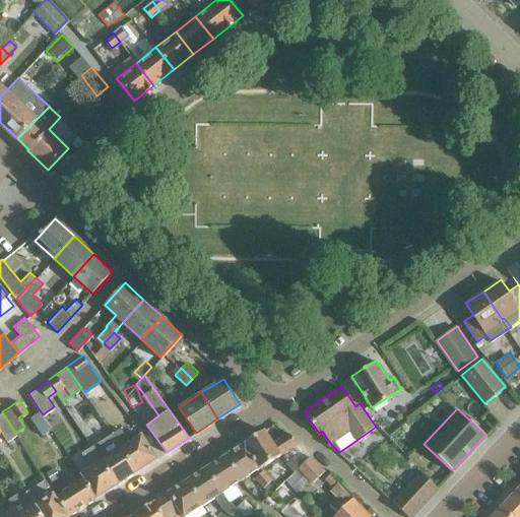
[(40,410),(30,416),(42,435),(51,429),(42,415),(43,414),(40,410)]
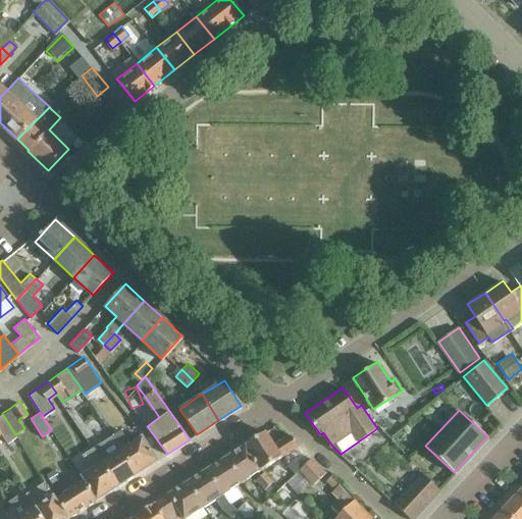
[(2,413),(0,414),(0,431),(1,431),(8,442),(16,436),(15,434),(2,413)]
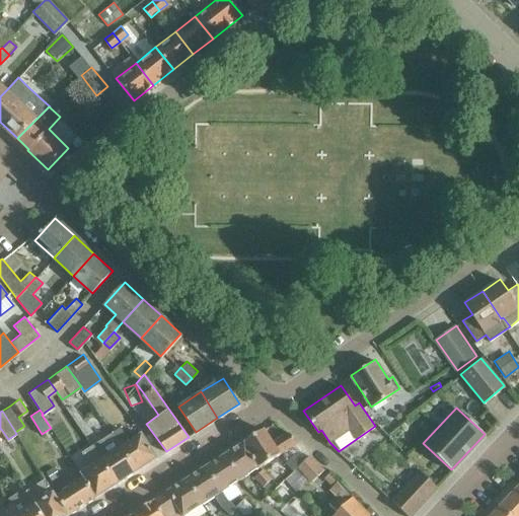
[(157,457),(140,432),(129,440),(120,427),(113,432),(121,445),(137,470),(157,457)]
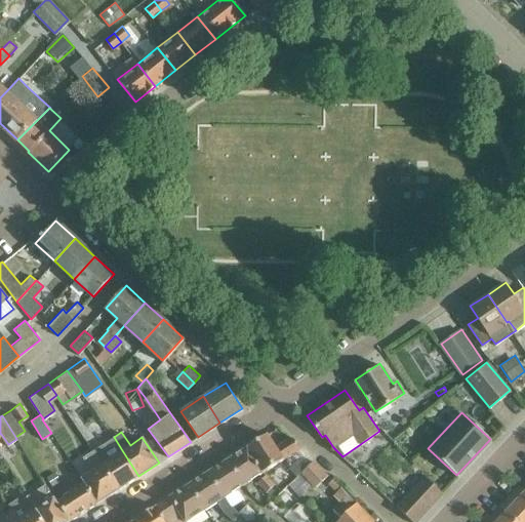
[(266,434),(247,446),(264,472),(303,447),(291,437),(275,447),(266,434)]
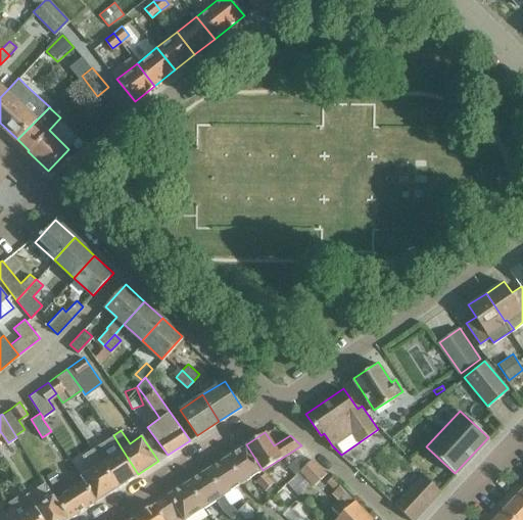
[(138,474),(122,448),(113,435),(93,448),(101,462),(117,487),(138,474)]
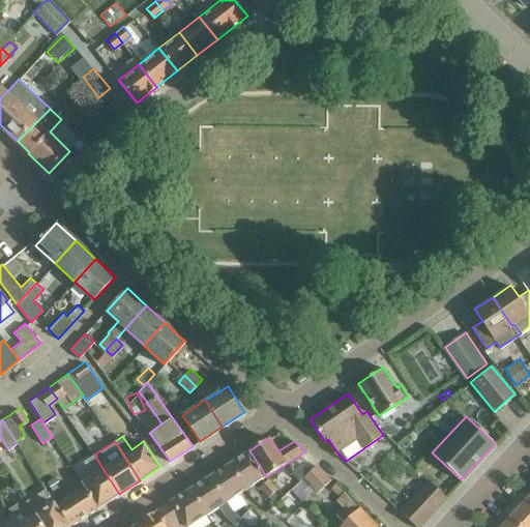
[(249,450),(229,463),(246,489),(266,476),(249,450)]
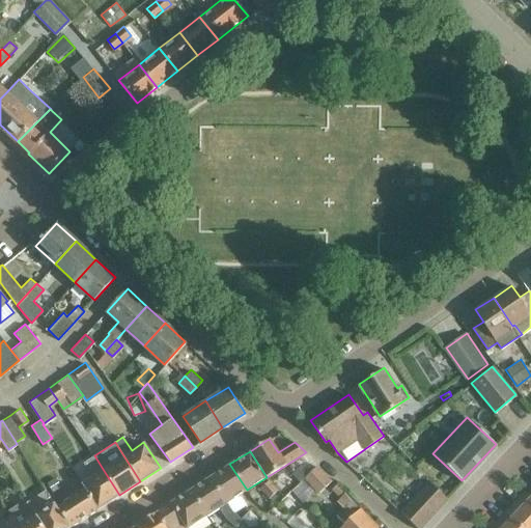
[(119,495),(103,469),(94,455),(83,463),(92,476),(82,482),(85,487),(99,508),(119,495)]
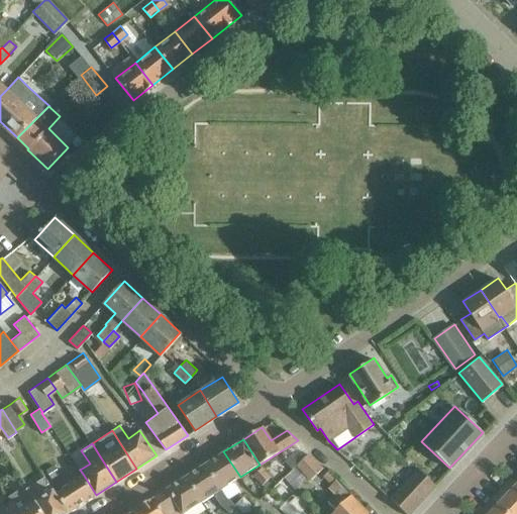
[(240,477),(223,451),(204,464),(221,490),(240,477)]
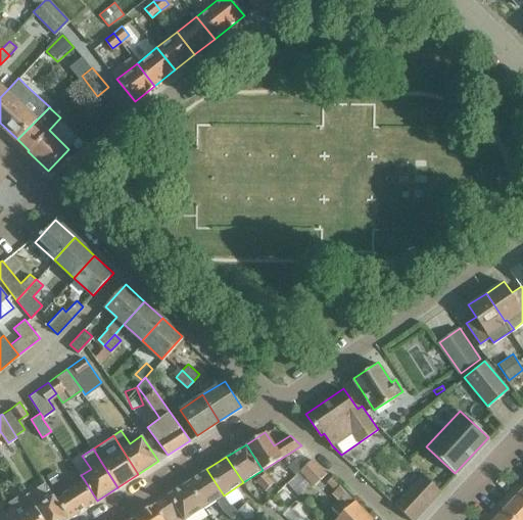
[(314,484),(326,473),(312,459),(299,471),(311,482),(314,484)]
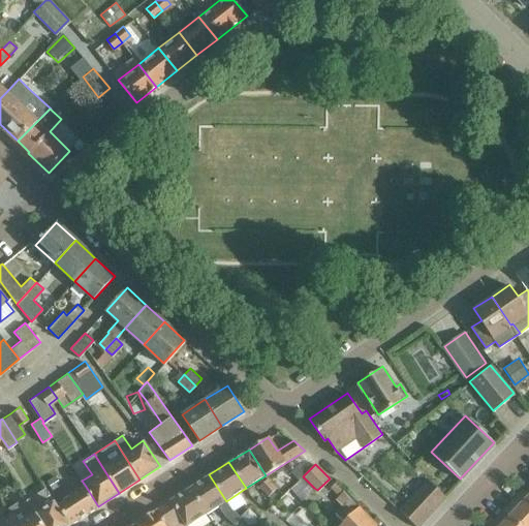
[(209,474),(190,487),(207,513),(217,506),(223,517),(230,509),(225,501),(226,501),(209,474)]
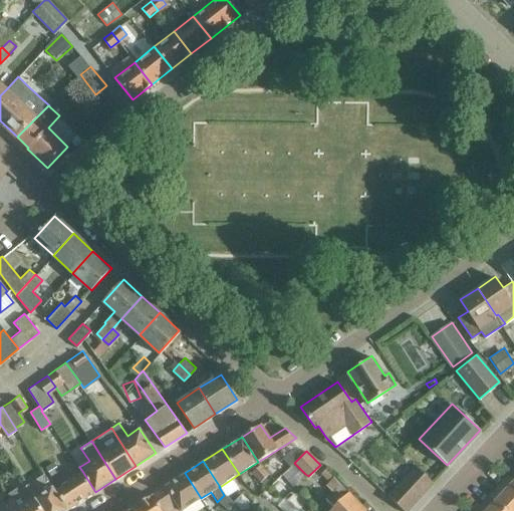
[(50,476),(58,470),(53,462),(45,467),(50,476)]
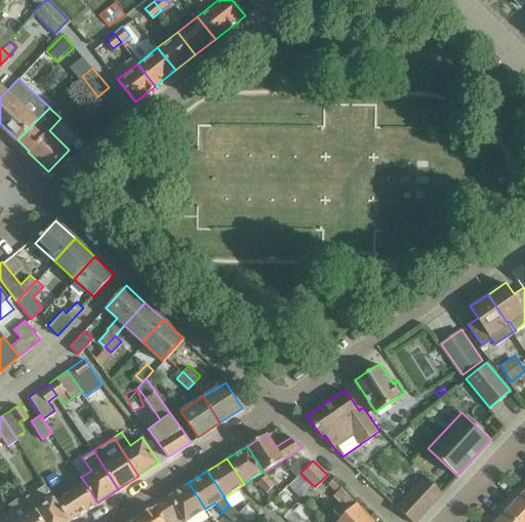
[(300,473),(288,484),(298,496),(312,484),(300,473)]
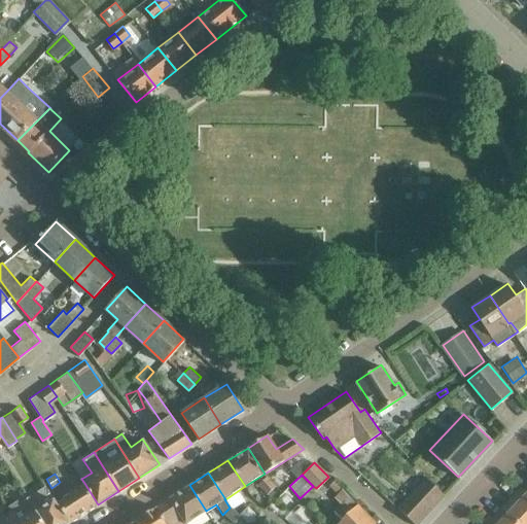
[(267,493),(275,486),(267,476),(258,484),(267,493)]
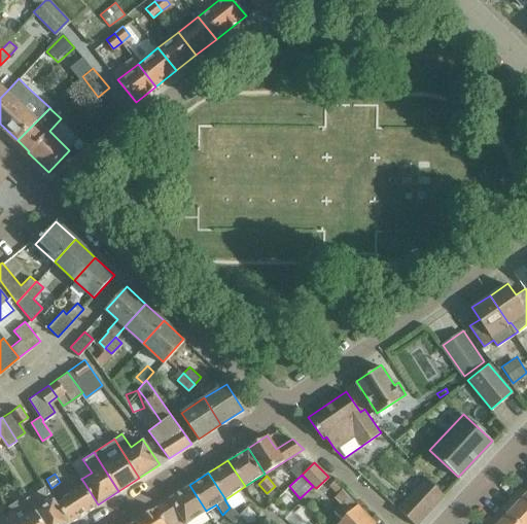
[(425,478),(397,509),(414,523),(416,523),(444,494),(443,493),(425,478)]
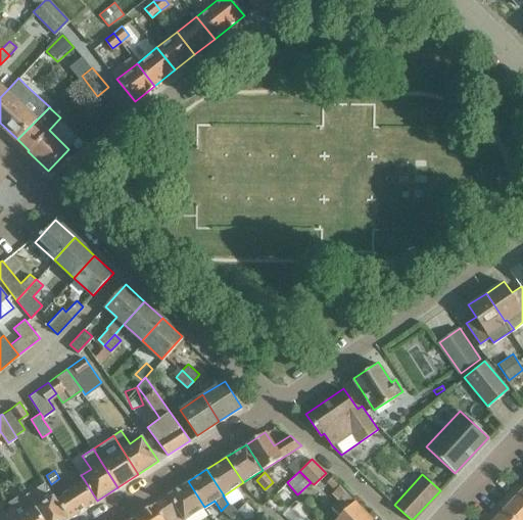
[(97,501),(84,479),(55,498),(68,519),(97,501)]
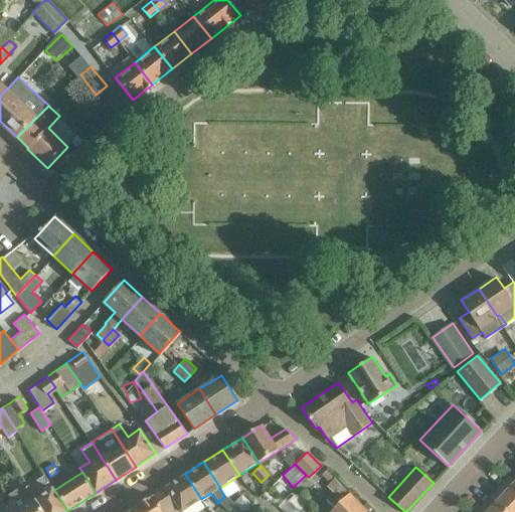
[(43,474),(33,480),(26,485),(43,511),(65,511),(67,511),(54,490),(43,474)]
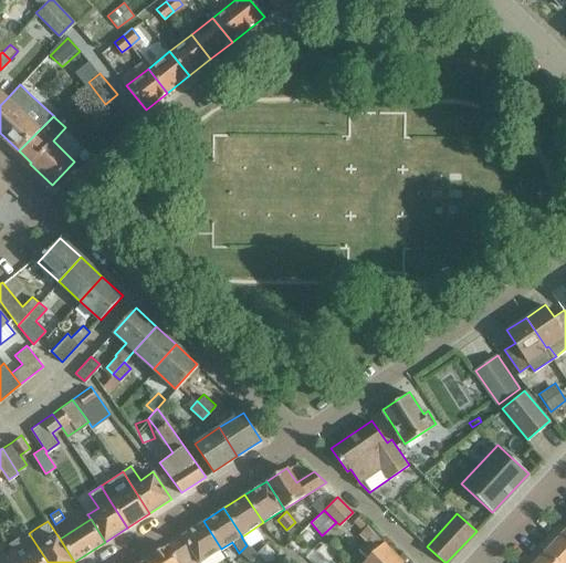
[(203,521),(167,544),(178,562),(199,562),(221,549),(203,521)]
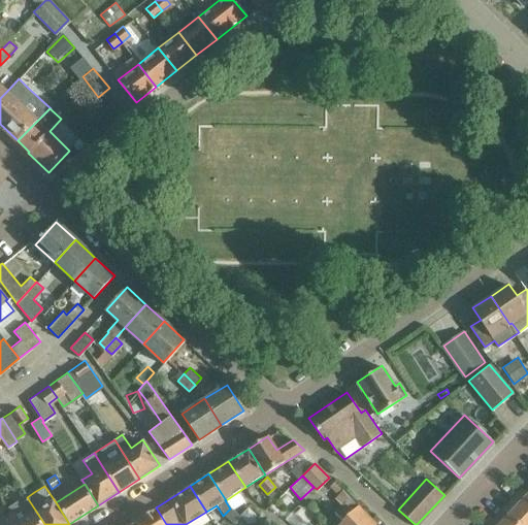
[(342,521),(337,524),(375,524),(357,505),(358,504),(351,498),(342,489),(334,497),(342,505),(335,514),(342,521)]
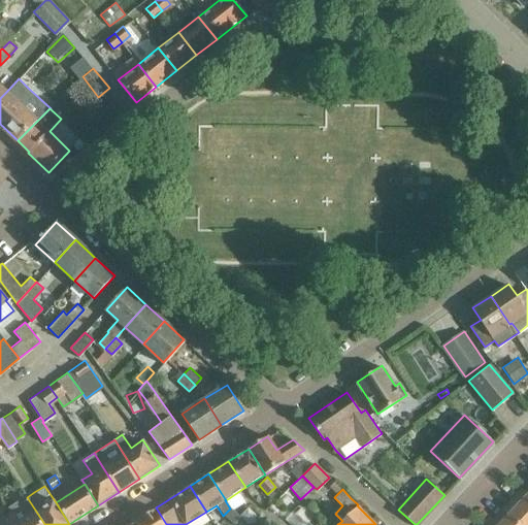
[(527,524),(527,499),(524,496),(506,514),(519,524),(527,524)]
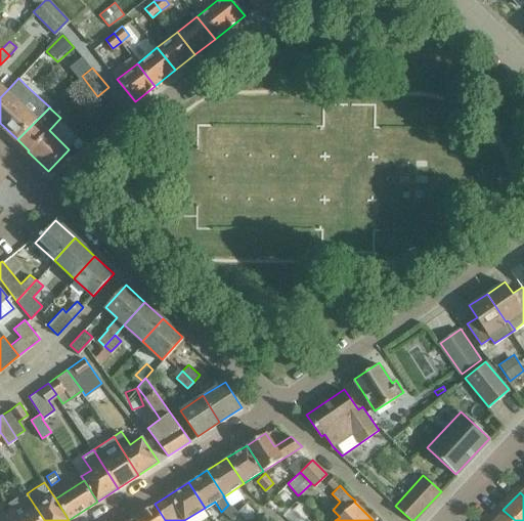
[(44,520),(27,493),(18,498),(10,504),(11,506),(10,507),(17,519),(18,520),(44,520)]
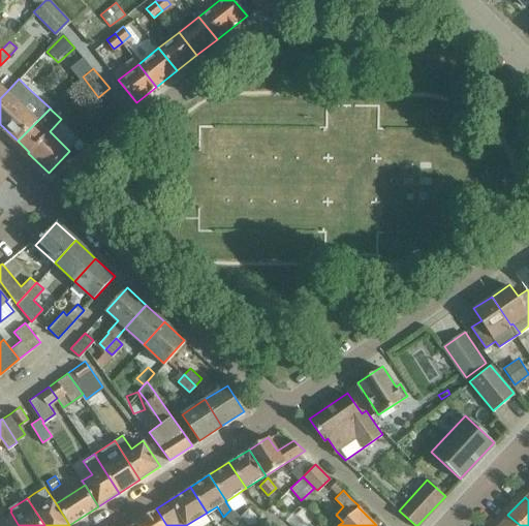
[(139,520),(129,525),(166,525),(156,508),(138,519),(139,520)]
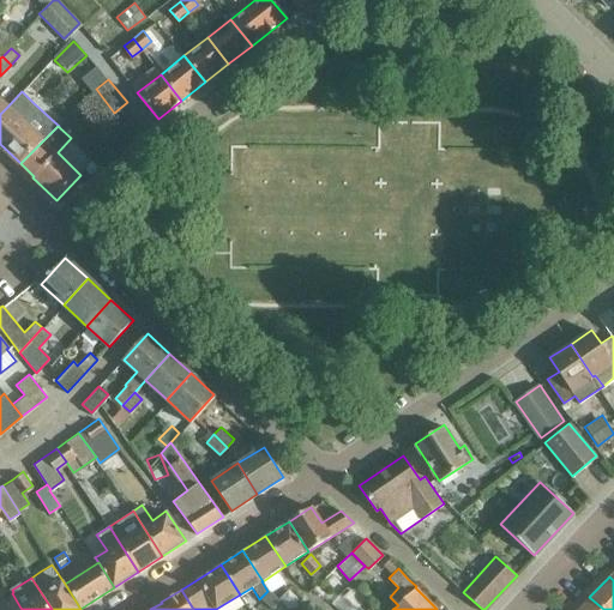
[(271,609),(280,602),(268,591),(259,599),(270,609),(271,609)]
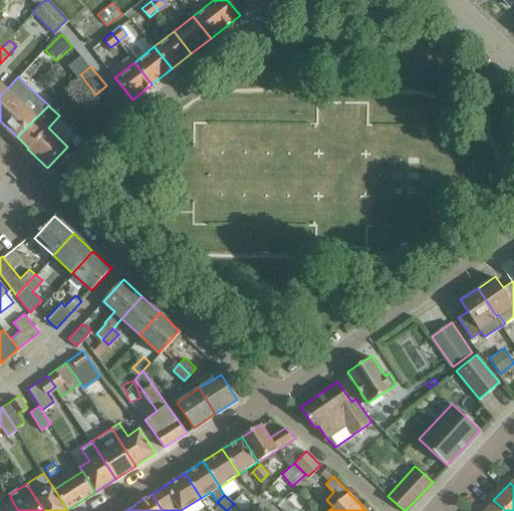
[(10,497),(0,503),(0,510),(18,510),(17,509),(10,497)]
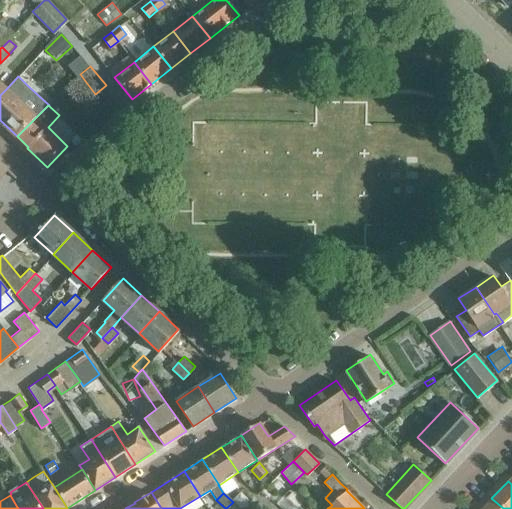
[(284,495),(276,502),(284,508),(293,508),(296,506),(284,495)]
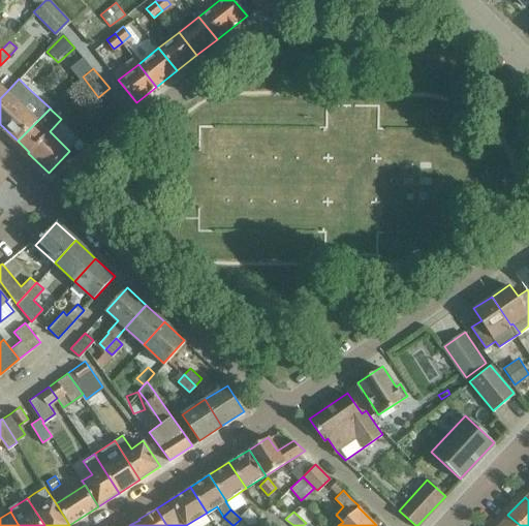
[(520,525),(507,515),(497,525),(520,525)]
